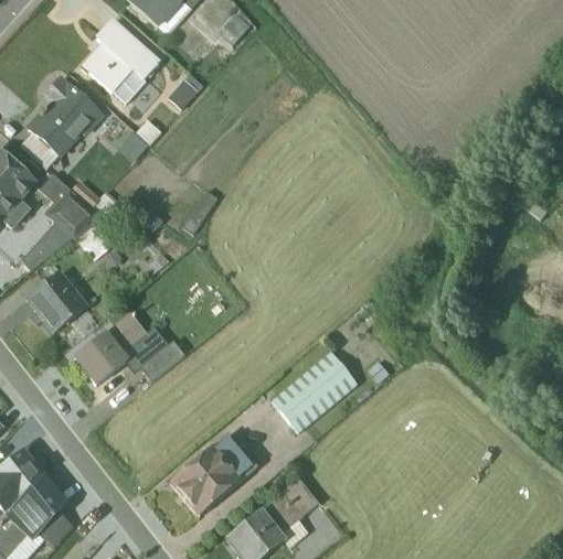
[(130,0),(129,1),(166,34),(189,8),(191,10),(200,0),(130,0)]
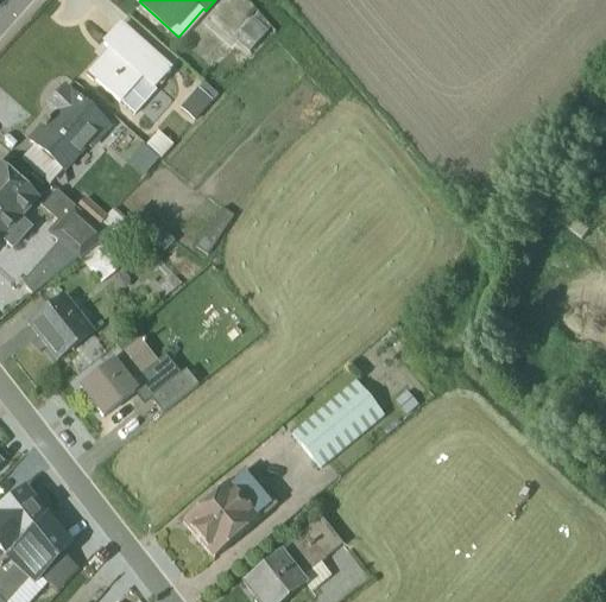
[(136,112),(174,69),(170,65),(178,56),(130,13),(120,25),(98,6),(89,16),(111,35),(105,42),(112,48),(90,71),(136,112)]
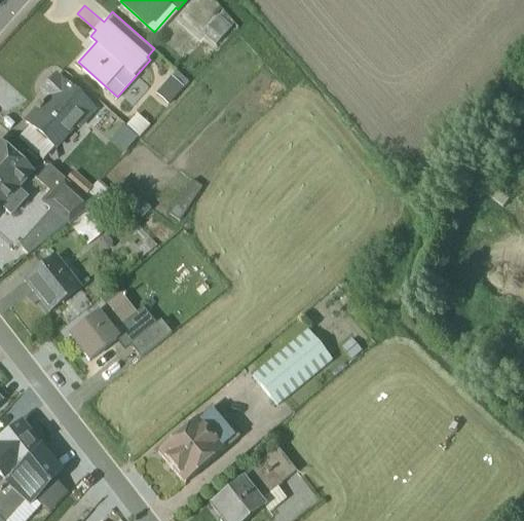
[(216,43),(234,21),(220,9),(202,32),(216,43)]
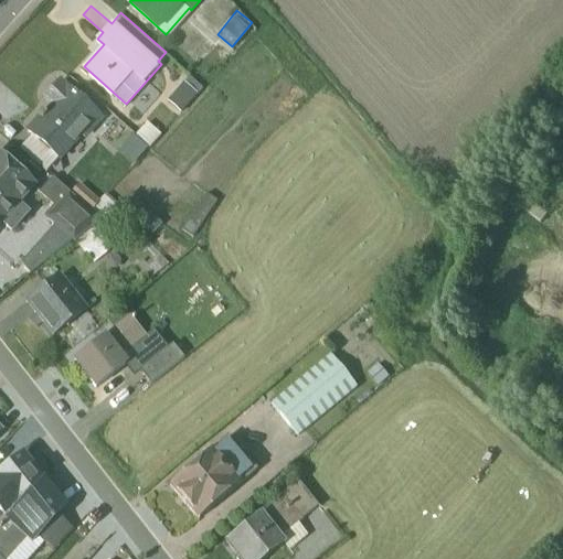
[(62,157),(82,135),(86,138),(105,117),(61,78),(45,96),(54,103),(45,113),(42,110),(28,127),(33,131),(20,146),(46,169),(60,154),(62,157)]
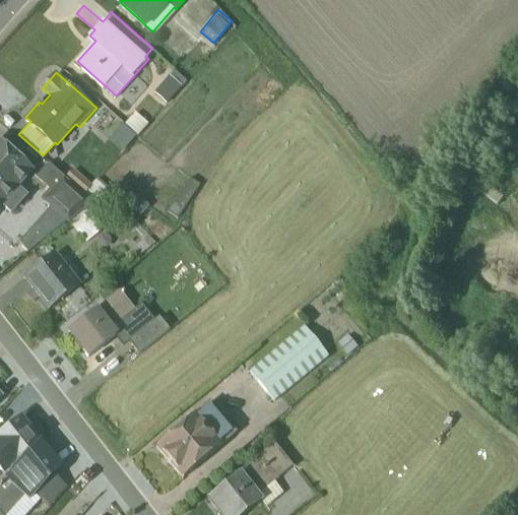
[(167,99),(181,82),(169,72),(154,88),(167,99)]
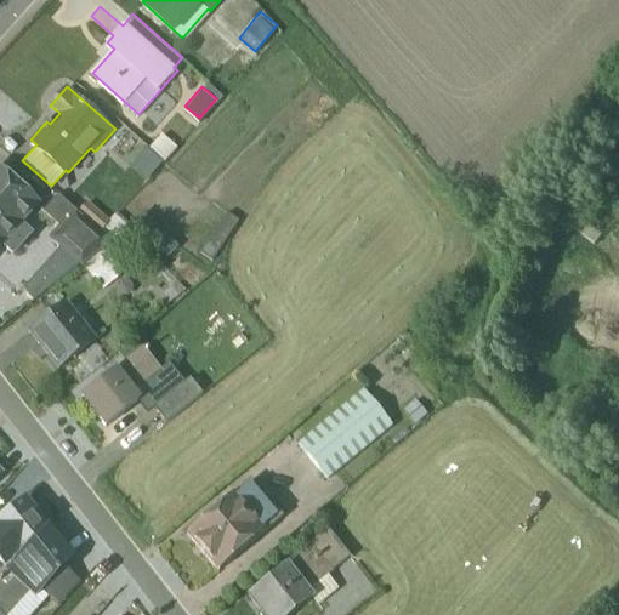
[(164,130),(149,144),(164,159),(177,143),(164,130)]
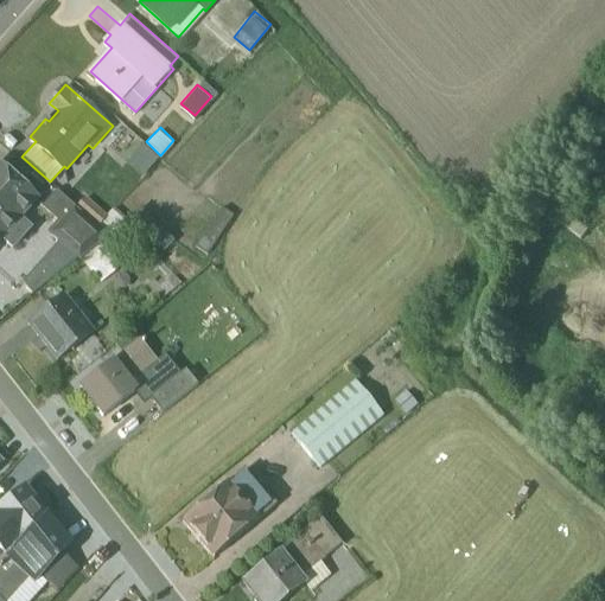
[(142,141),(128,158),(145,172),(159,155),(142,141)]
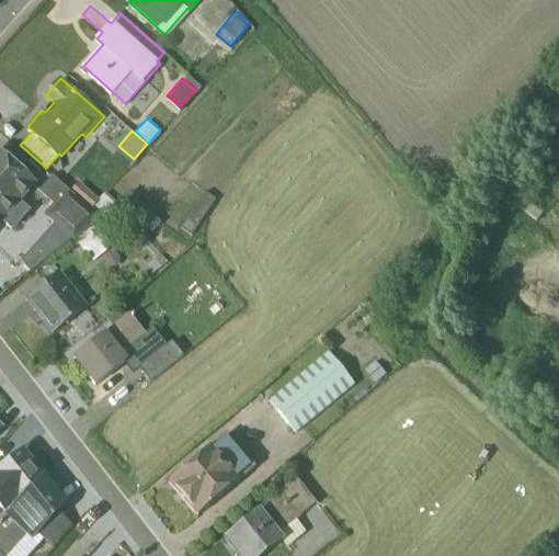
[(0,152),(0,218),(12,229),(30,210),(20,202),(35,184),(0,152)]
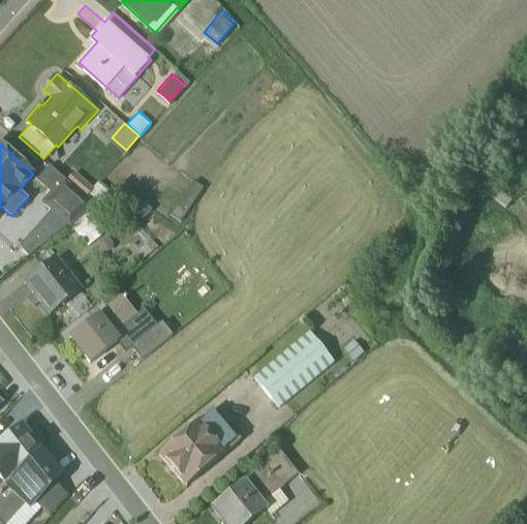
[(92,204),(50,164),(36,179),(50,190),(41,199),(53,210),(37,226),(48,236),(63,218),(68,224),(84,211),(92,204)]
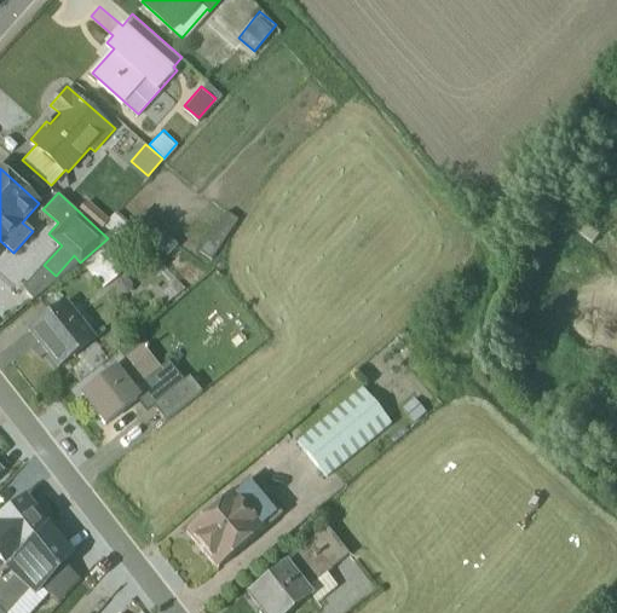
[(126,223),(108,238),(98,247),(105,255),(113,249),(116,253),(134,231),(126,223)]
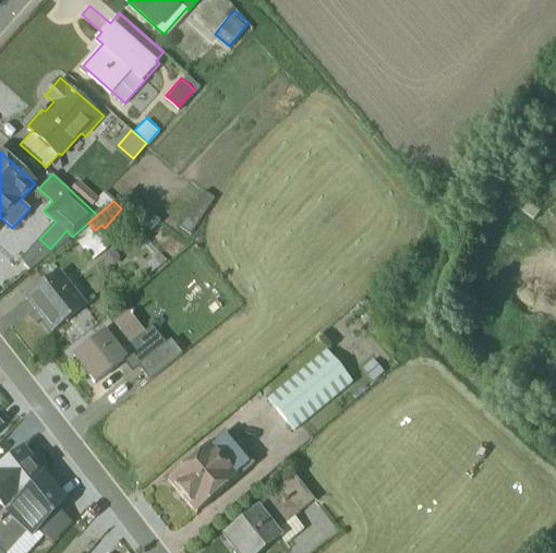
[(155,251),(150,247),(124,267),(134,278),(141,273),(144,277),(167,259),(158,249),(155,251)]
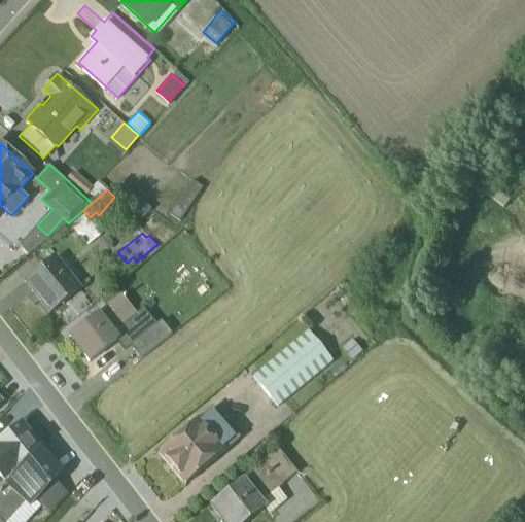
[(59,254),(26,279),(51,312),(84,287),(59,254)]
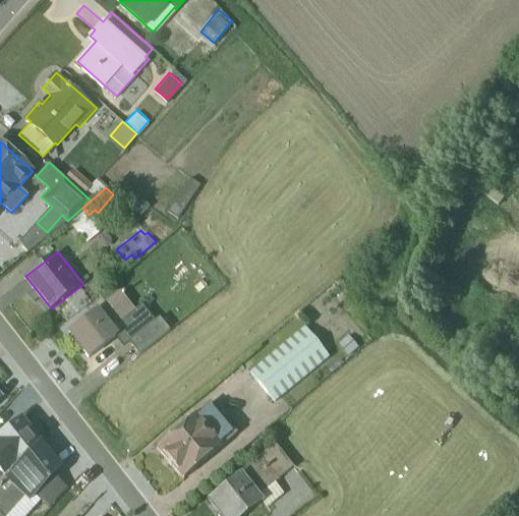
[(120,290),(69,331),(89,355),(122,329),(140,351),(170,327),(160,314),(151,322),(137,305),(134,307),(120,290)]
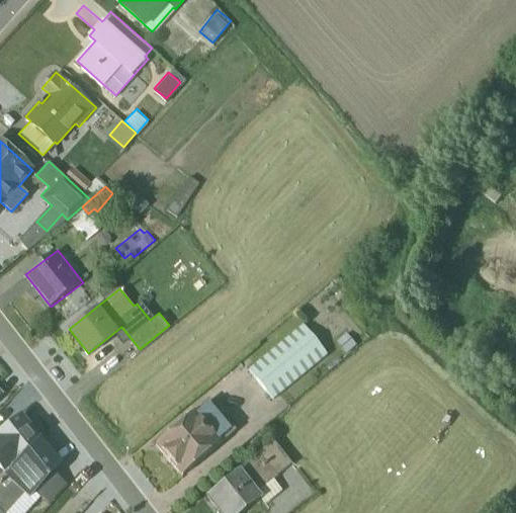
[(328,352),(304,323),(249,367),(273,397),(328,352)]
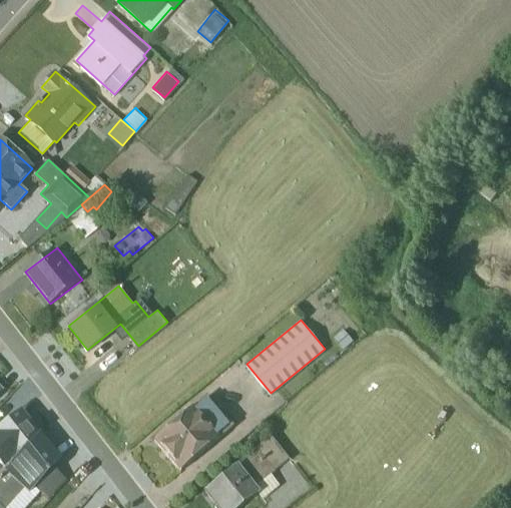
[(353,339),(344,328),(335,336),(344,346),(353,339)]
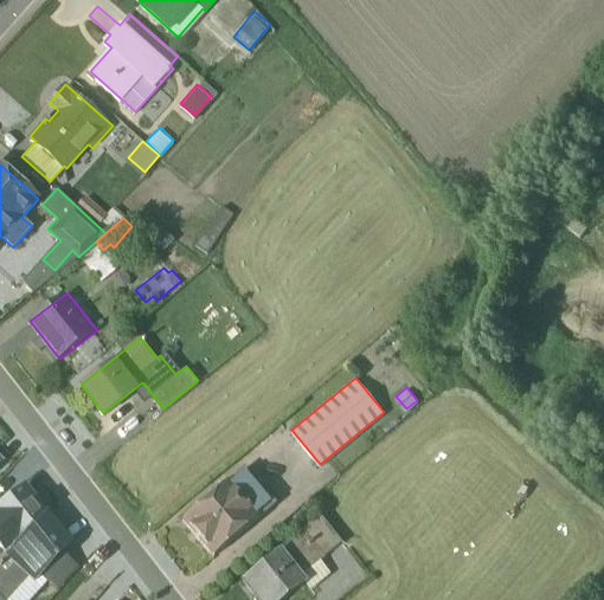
[(184,515),(216,554),(275,504),(243,465),(184,515)]
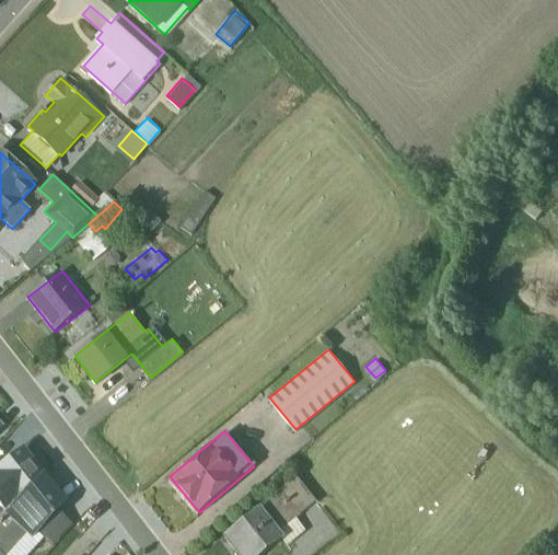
[(0,520),(42,474),(22,449),(0,465),(0,520)]
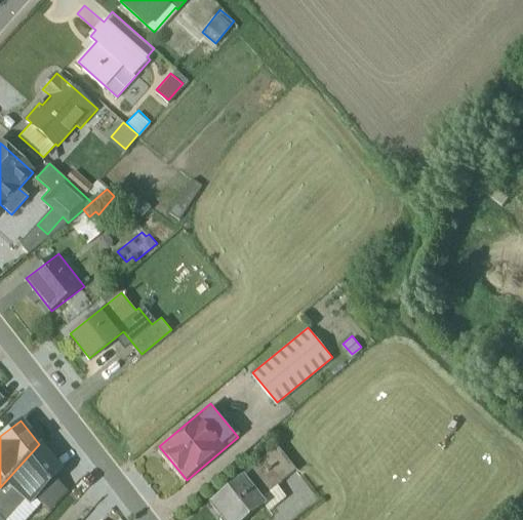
[(0,487),(0,519),(6,519),(25,500),(30,505),(59,471),(39,444),(0,487)]
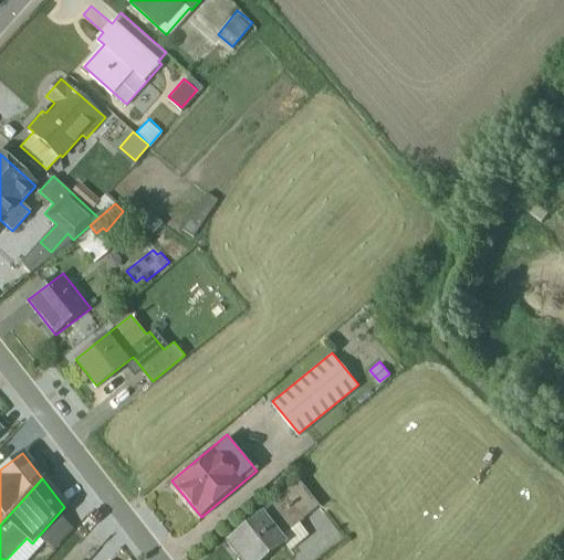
[(263,559),(290,539),(283,531),(321,502),(302,478),(227,540),(243,559),(263,559)]
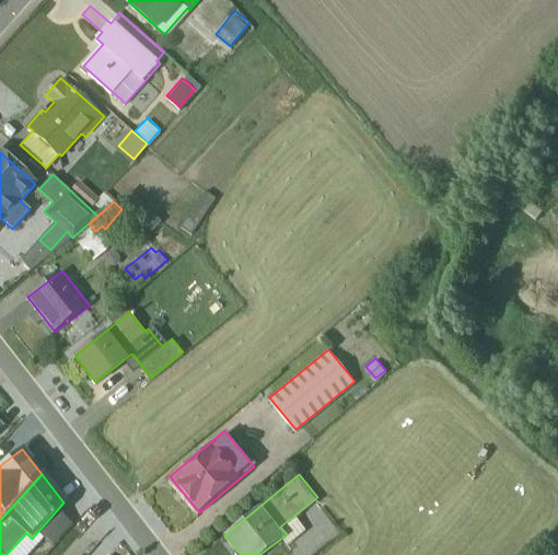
[(102,542),(90,554),(91,554),(108,554),(112,552),(102,542)]
